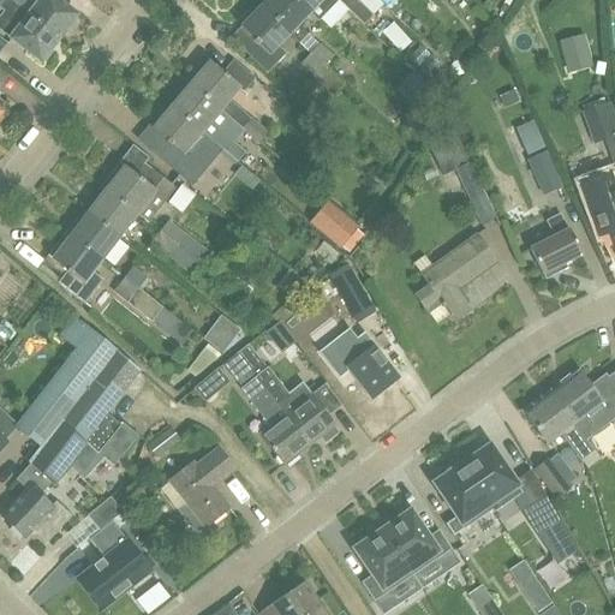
[(29,0),(27,0),(19,10),(58,39),(76,16),(55,0),(39,0),(36,5),(29,0)]
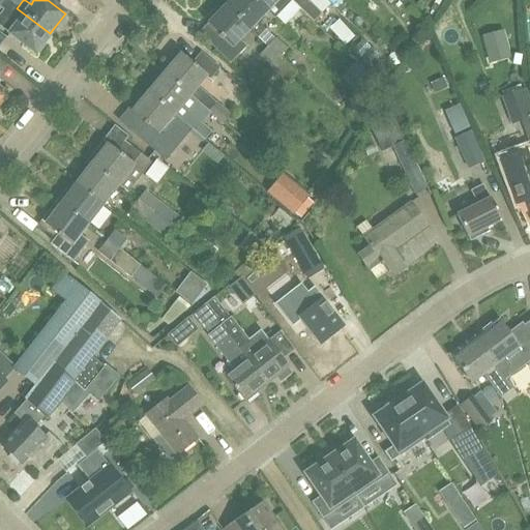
[(255,0),(229,0),(225,5),(249,29),(267,11),(255,0)]
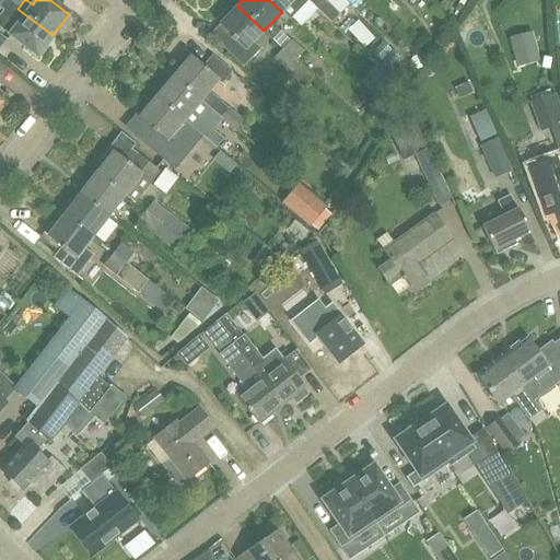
[(269,0),(282,12),(289,19),(307,0),(306,0),(269,0)]
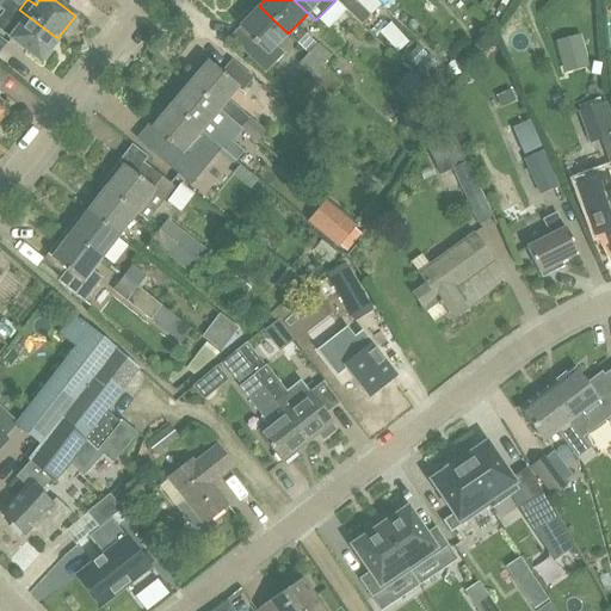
[(334,0),(335,0),(360,25),(370,16),(353,0),(334,0)]
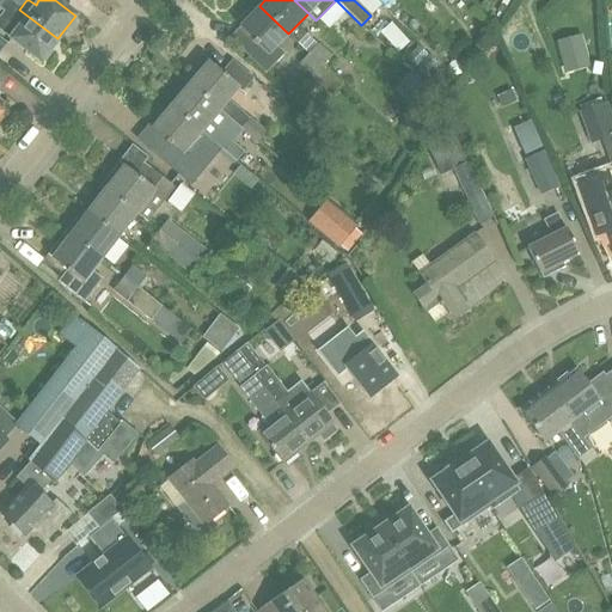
[(239,26),(228,40),(264,74),(283,53),(276,47),(288,34),(259,6),(239,26)]
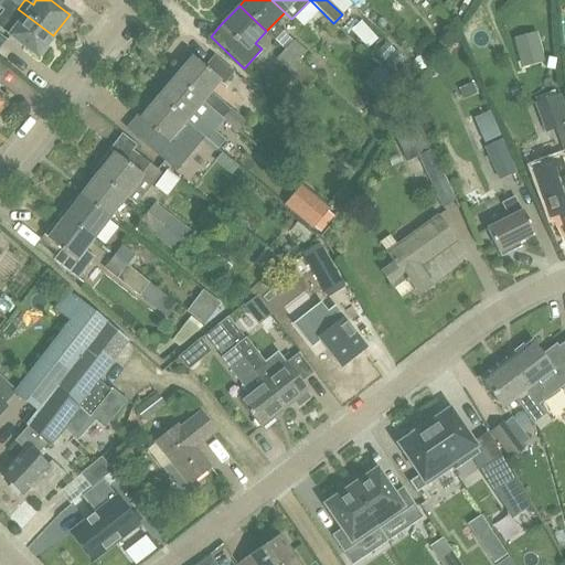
[(18,23),(9,35),(36,57),(53,35),(18,9),(11,18),(18,23)]
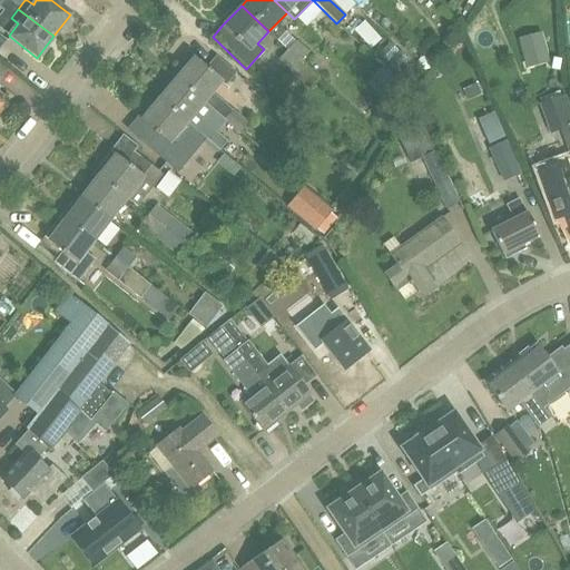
[(296,40),(288,49),(300,61),(307,52),(296,40)]
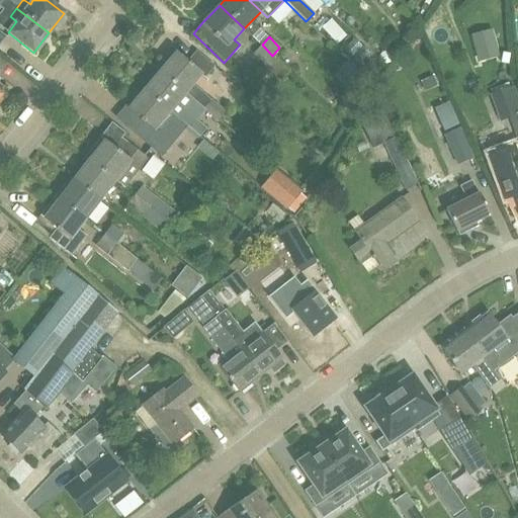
[(391,50),(397,54),(403,46),(397,41),(391,50)]
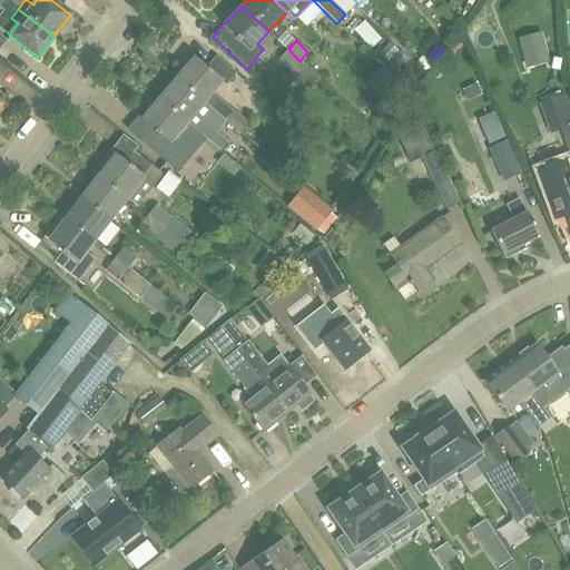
[(288,49),(278,60),(307,88),(317,79),(300,62),(300,61),(288,49)]
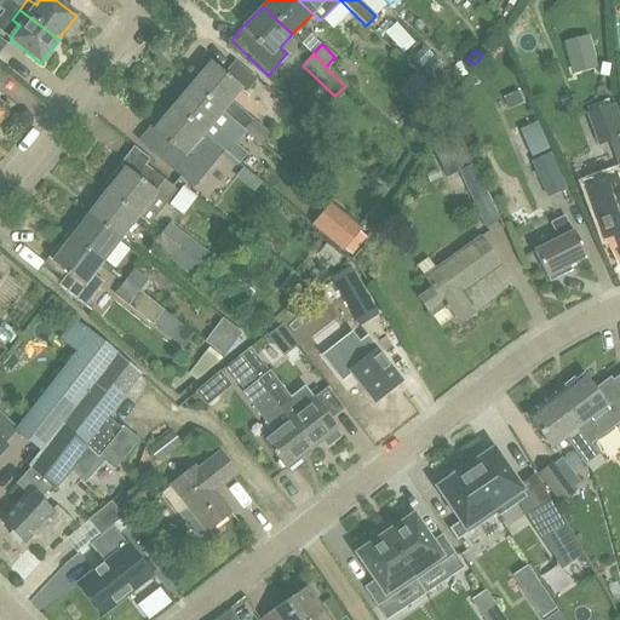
[(211,63),(191,86),(222,112),(262,145),(269,135),(230,102),(241,89),(211,63)]
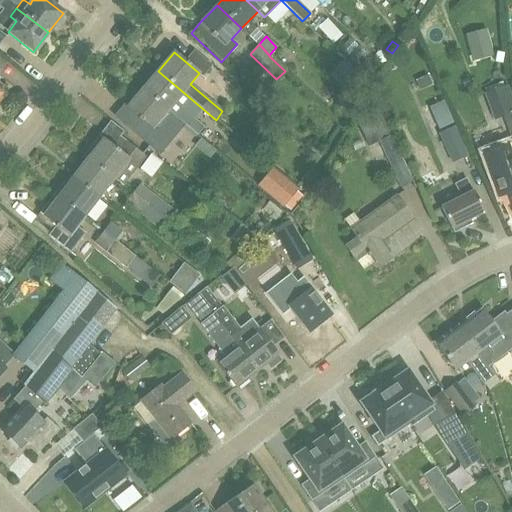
[(368,84),(376,76),(352,54),(345,62),(368,84)]
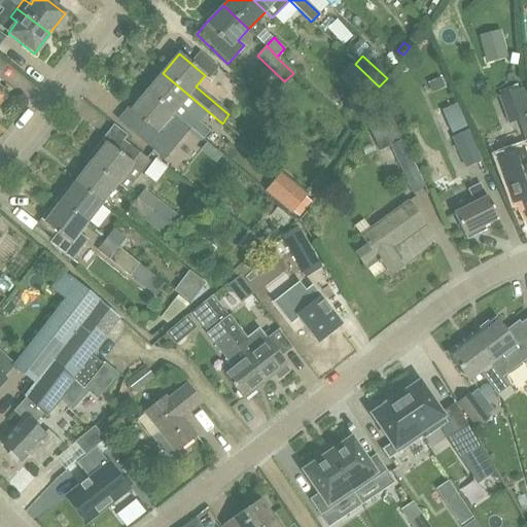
[(147,92),(173,113),(191,129),(215,149),(222,140),(180,104),(188,95),(163,73),(147,92)]
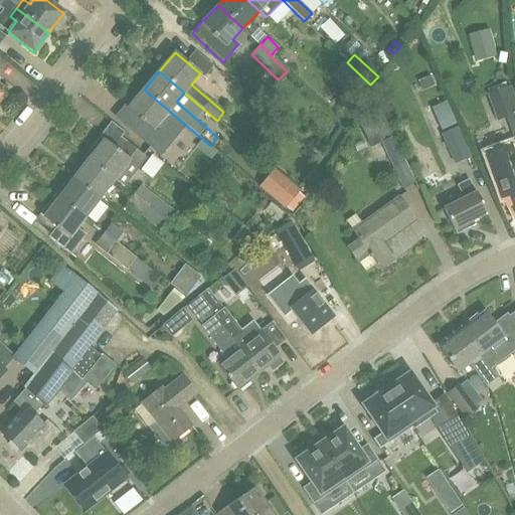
[(368,87),(354,73),(345,83),(358,97),(368,87)]
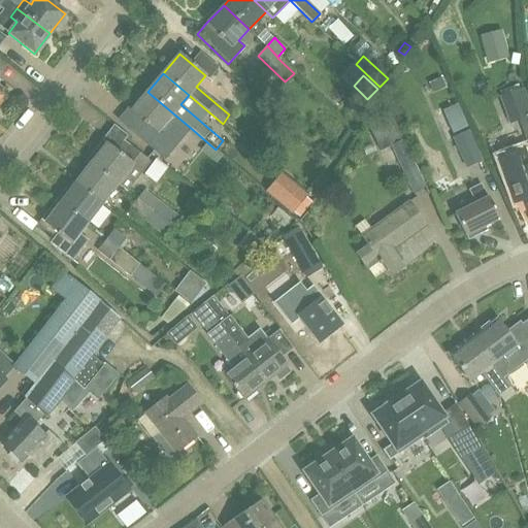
[(431,93),(444,88),(440,76),(427,83),(431,93)]
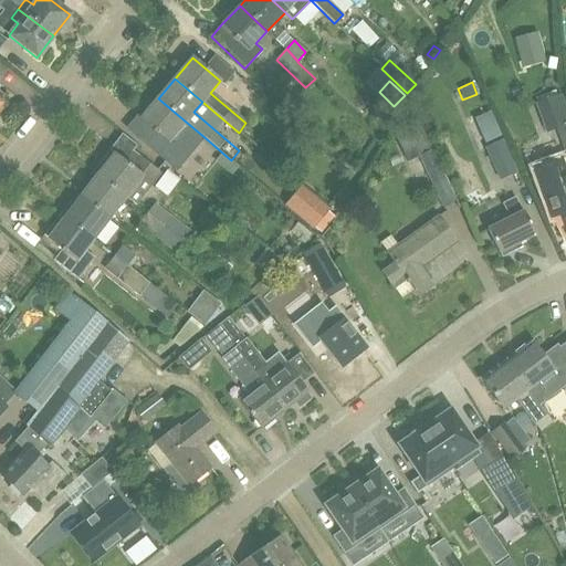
[(534,103),(545,134),(556,129),(563,152),(565,150),(565,119),(556,95),(534,103)]
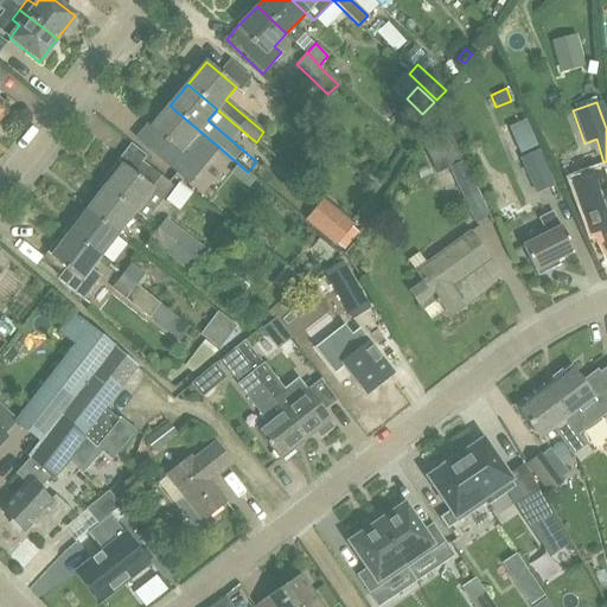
[(170,106),(151,127),(180,153),(199,131),(170,106)]
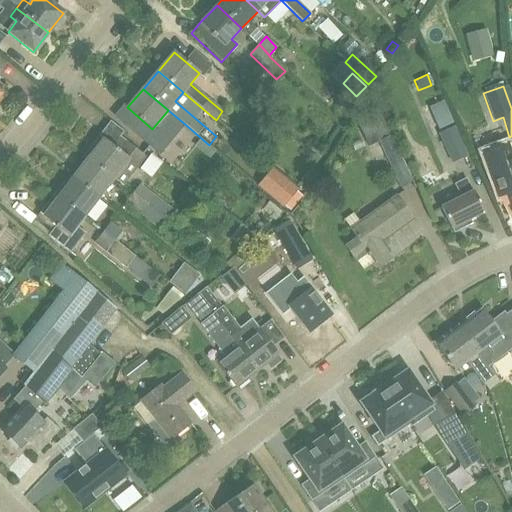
[(335,100),(335,107),(339,111),(347,103),(339,95),(335,100)]
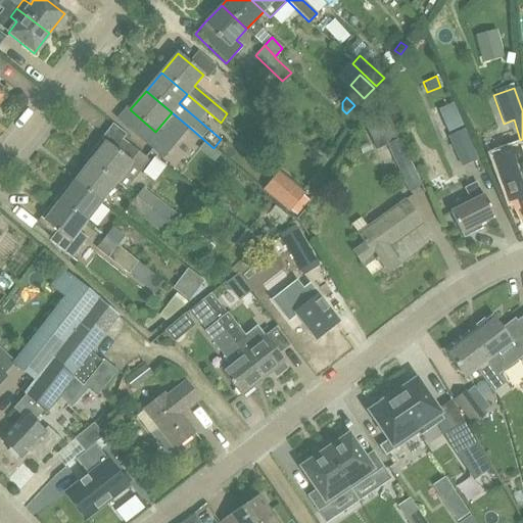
[(386,115),(364,126),(370,137),(392,128),(386,115)]
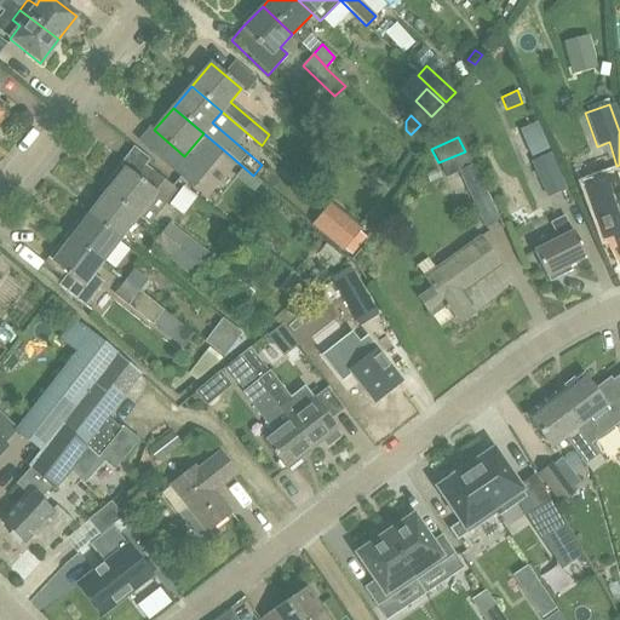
[(566,188),(549,153),(532,161),(549,196),(566,188)]
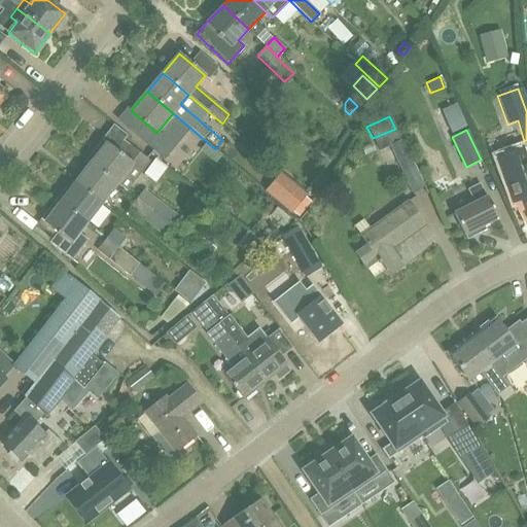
[(424,186),(402,140),(390,146),(412,192),(424,186)]
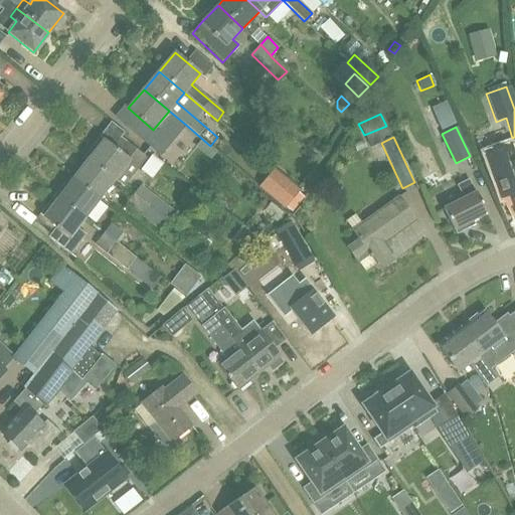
[(103,140),(88,159),(114,180),(119,184),(124,187),(146,158),(121,138),(114,148),(103,140)]
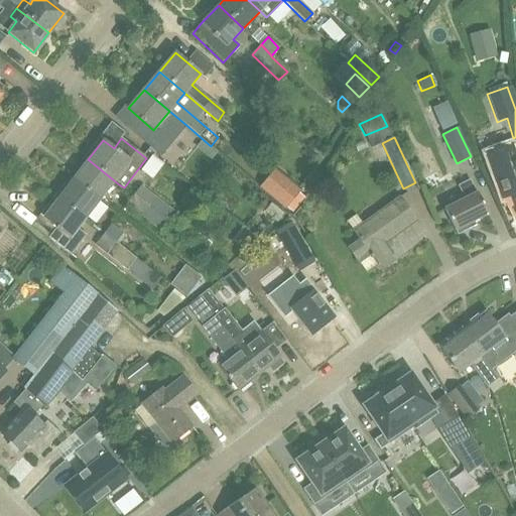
[(488,156),(493,170),(500,168),(515,209),(515,208),(515,161),(515,162),(510,148),(488,156)]
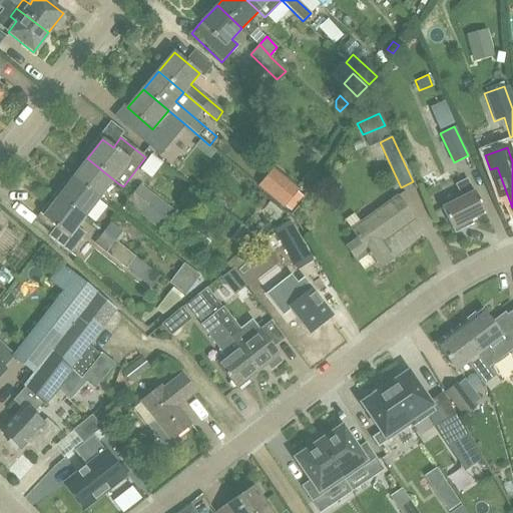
[(139,170),(151,178),(162,163),(151,154),(139,170)]
